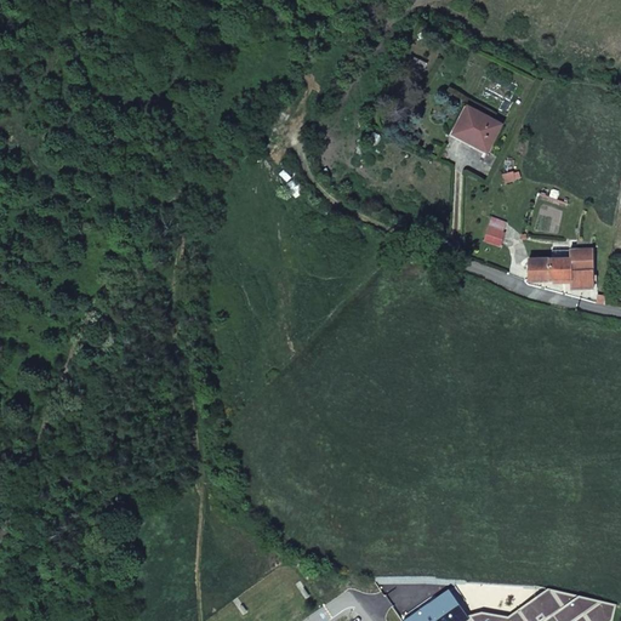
[(427,64),(420,61),(415,69),(422,73),(427,64)]
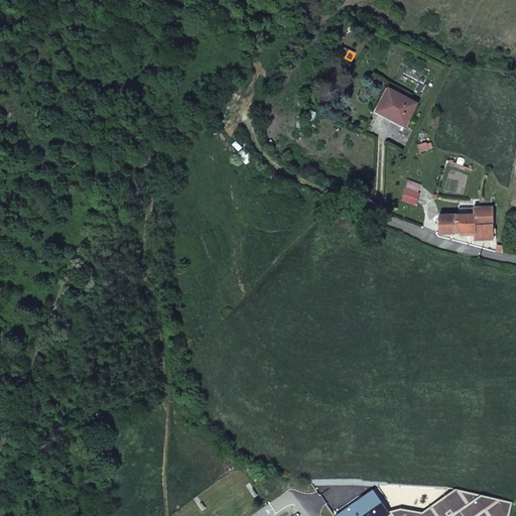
[(389,90),(378,112),(405,126),(416,104),(389,90)]
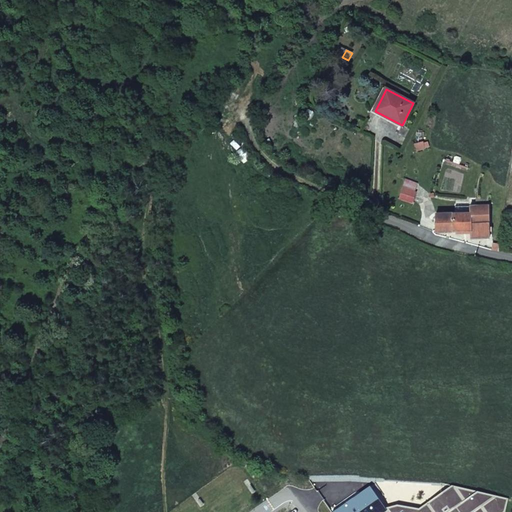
[(415,145),(417,151),(426,148),(428,147),(428,146),(428,144),(427,143),(425,143),(415,145)]
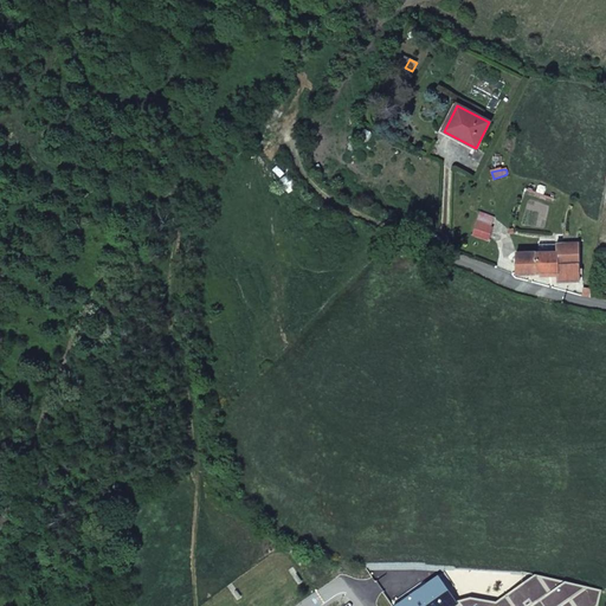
[(466,218),(462,233),(471,237),(472,234),(488,240),(492,227),(466,218)]
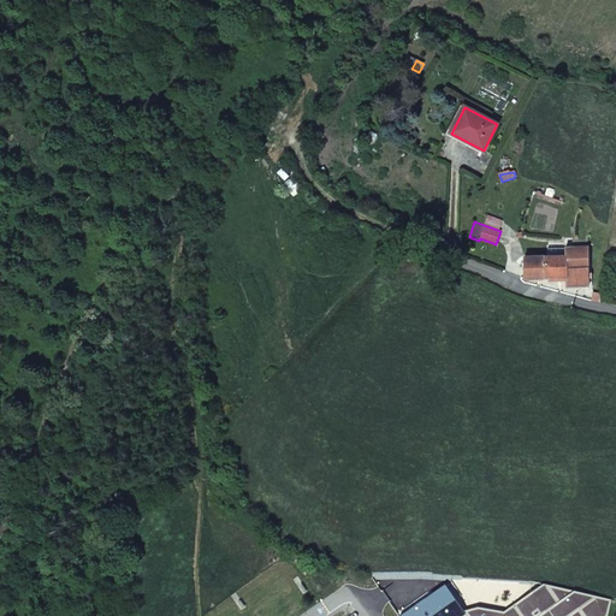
[(523,259),(525,280),(567,279),(567,288),(590,286),(588,248),(575,248),(566,248),(566,258),(523,259)]
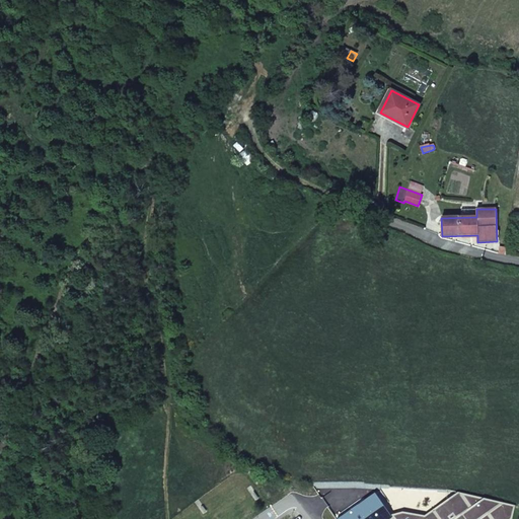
[(511,518),(514,505),(457,492),(424,516),(400,512),(391,516),(372,492),(336,518),(511,518)]
